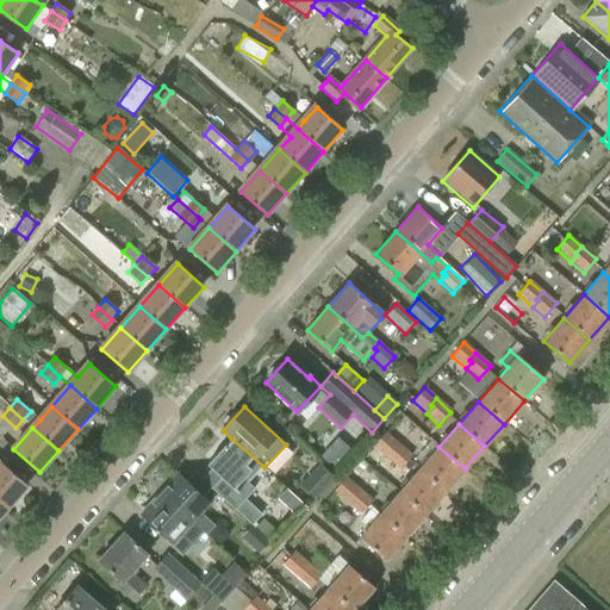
[(392,449),(398,443),(385,433),(373,447),(387,459),(393,452),(392,449)]
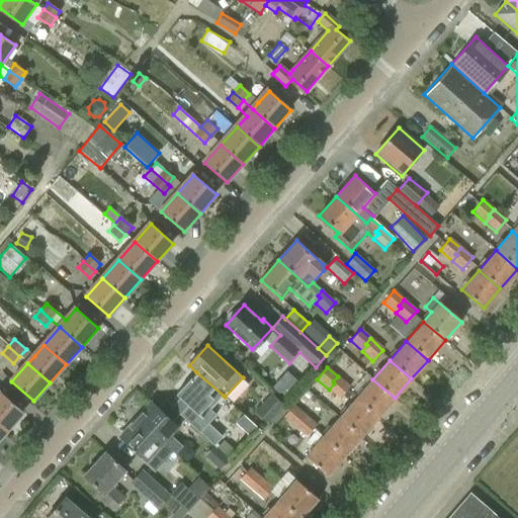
[(210,410),(224,396),(196,372),(176,395),(188,406),(180,415),(200,433),(214,445),(223,436),(208,424),(217,415),(210,410)]
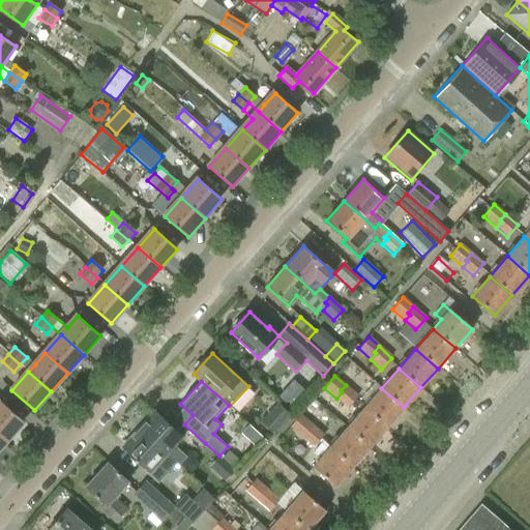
[(358,395),(346,385),(341,390),(342,392),(336,399),(347,408),(358,395)]
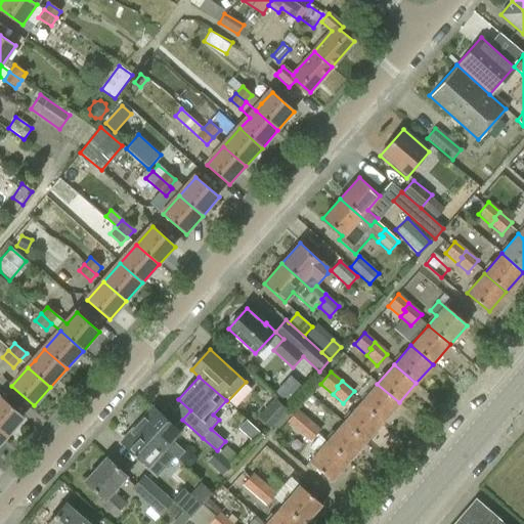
[(399,402),(377,384),(360,403),(382,422),(399,402)]
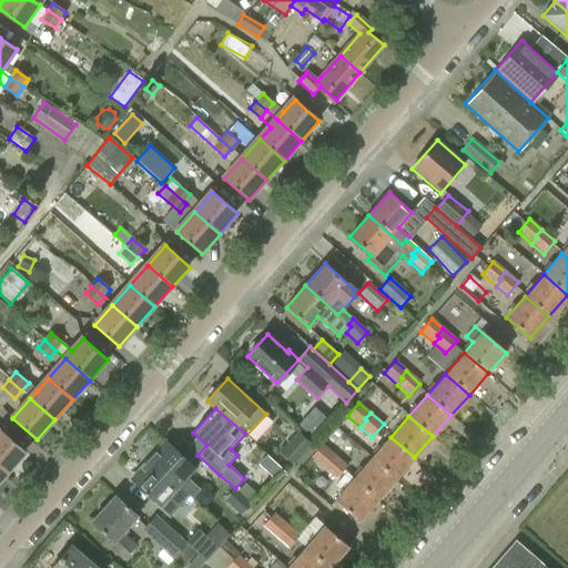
[(284,464),(288,468),(312,447),(294,428),(285,437),(290,442),(280,452),(287,460),(284,464)]
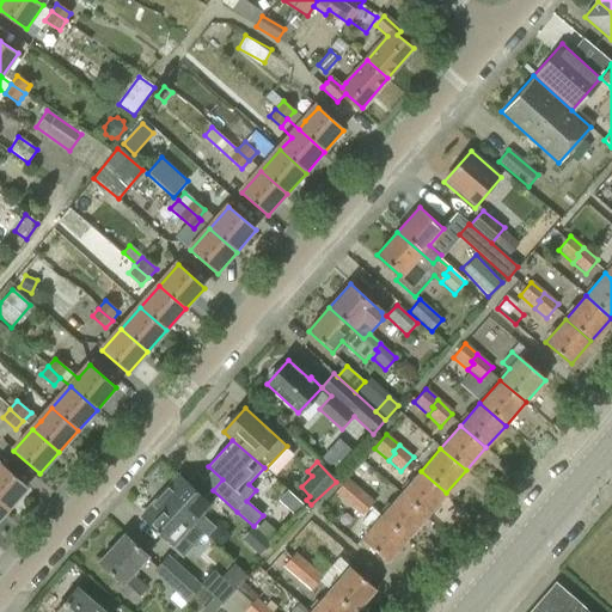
[(1,465),(0,465),(0,502),(8,509),(18,499),(28,488),(1,465)]
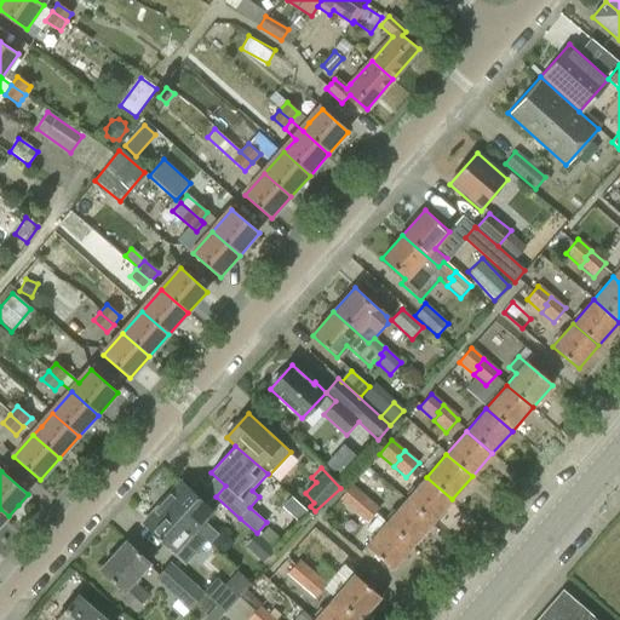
[(452,499),(426,477),(406,500),(432,523),(452,499)]
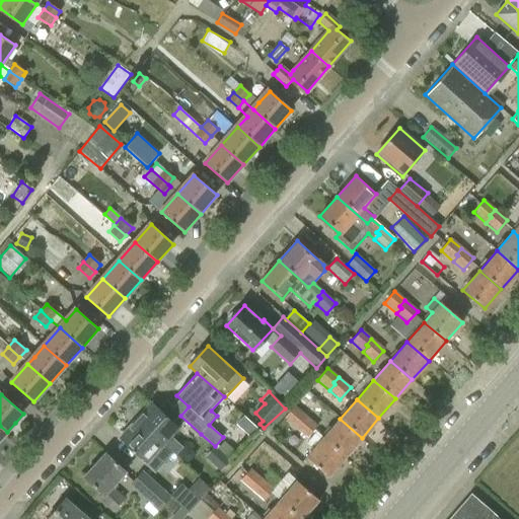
[(179,428),(151,402),(135,421),(170,452),(171,451),(176,455),(182,448),(170,437),(179,428)]
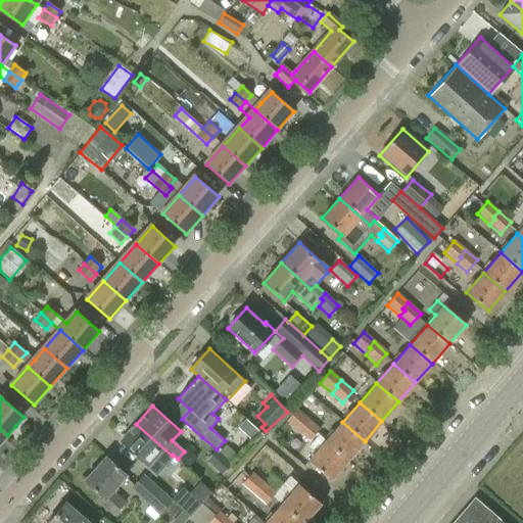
[(301,425),(307,419),(297,409),(286,421),(298,432),(303,426),(301,425)]
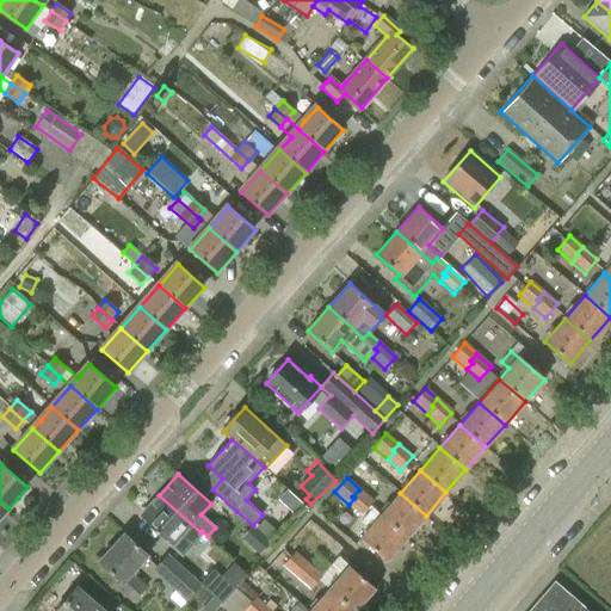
[(374,501),(359,489),(352,497),(355,498),(349,505),(360,516),(374,501)]
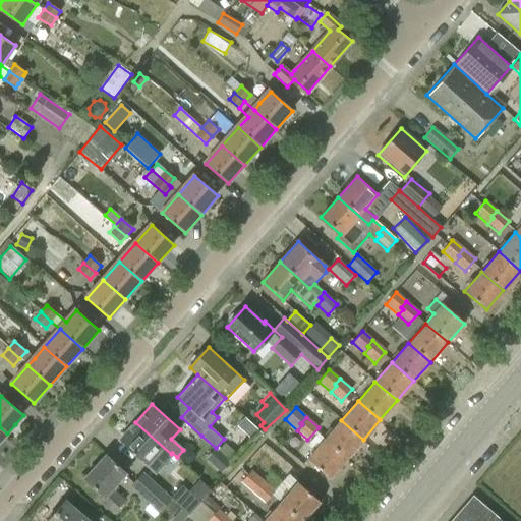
[(325,439),(347,457),(363,440),(341,420),(325,439)]
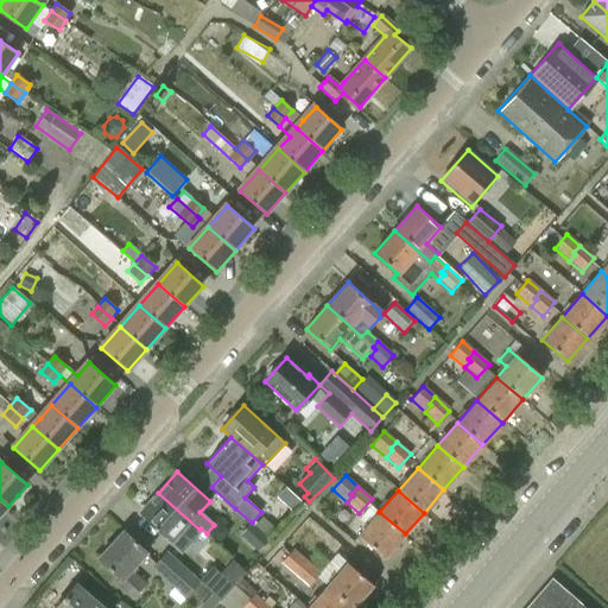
[(139,514),(171,543),(181,534),(190,544),(202,531),(206,533),(207,533),(201,529),(200,530),(158,493),(139,514)]
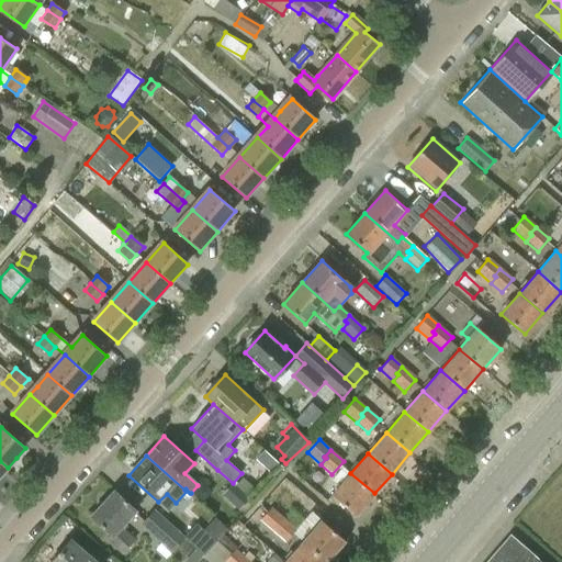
[(355,516),(374,493),(350,473),(332,495),(355,516)]
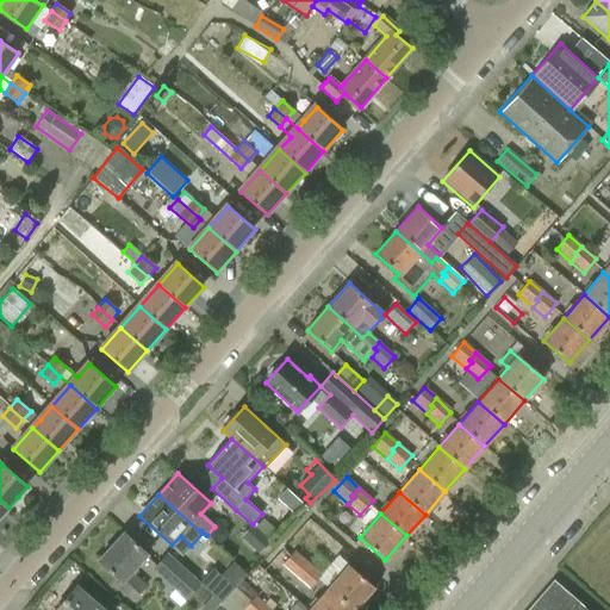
[(251,526),(249,528),(267,545),(278,531),(263,520),(254,529),(251,526)]
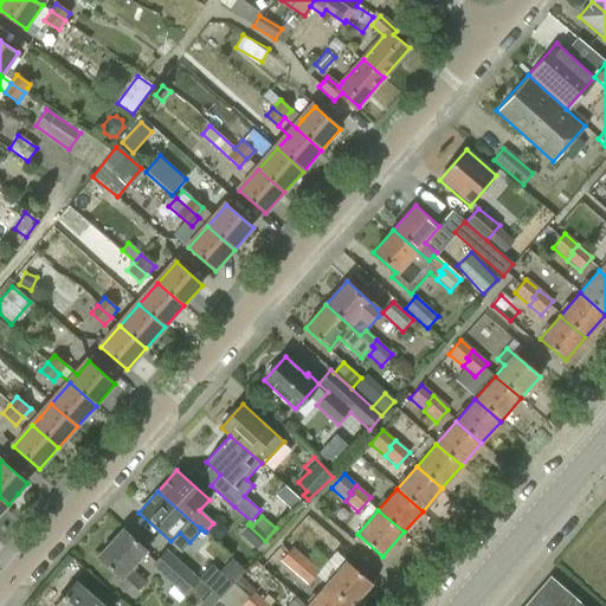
[(258,550),(265,541),(247,524),(239,534),(258,550)]
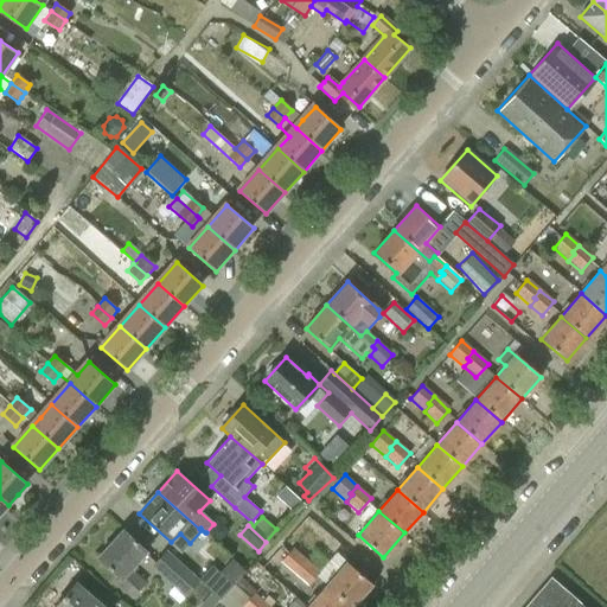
[(146,585),(131,570),(147,551),(123,530),(97,558),(120,579),(114,585),(132,600),(146,585)]
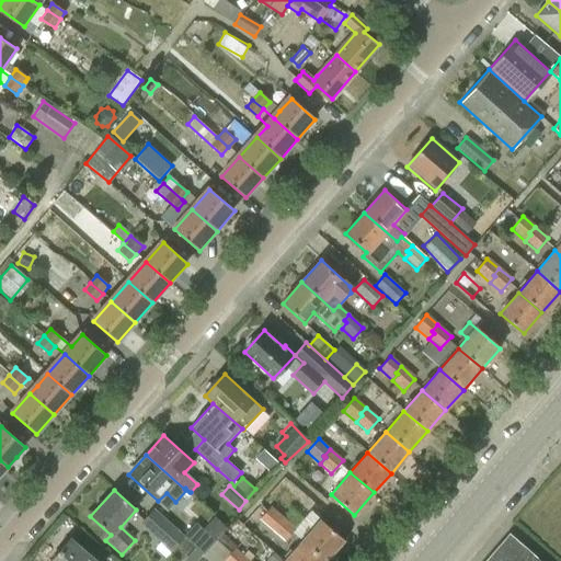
[(271,507),(266,512),(260,519),(273,531),(278,526),(277,524),(283,517),(272,508),(271,507)]
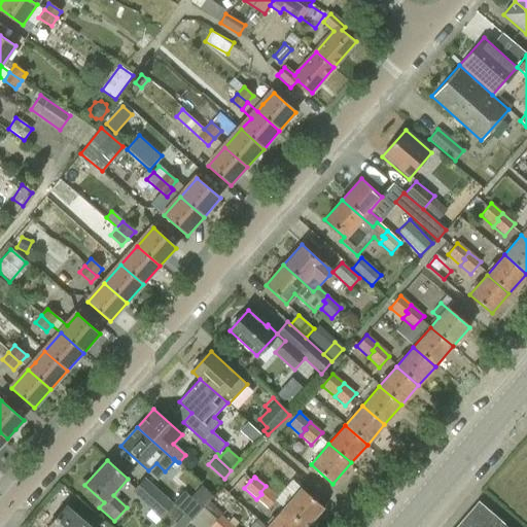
[(171,504),(144,480),(134,491),(161,516),(171,504)]
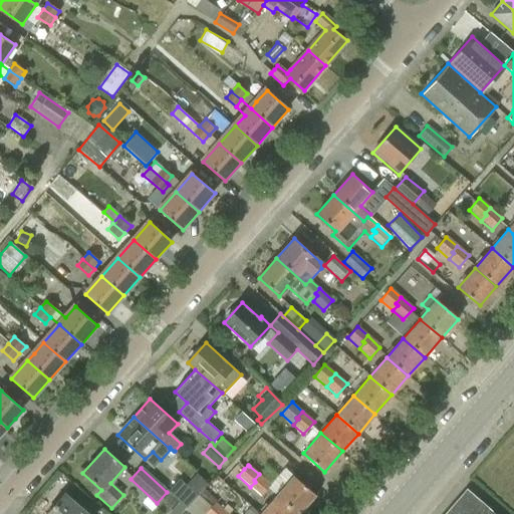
[(271,485),(259,474),(254,480),(255,482),(250,487),(261,496),(271,485)]
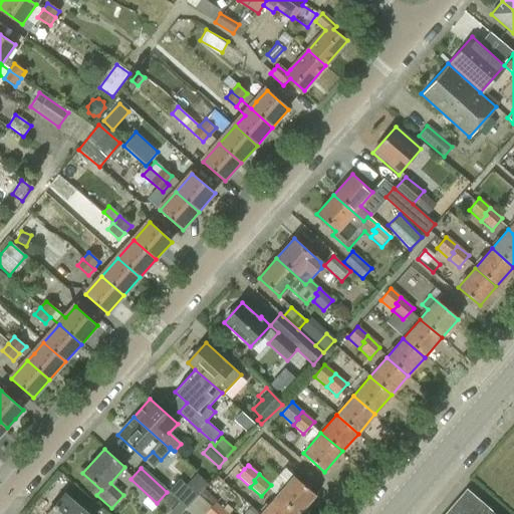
[(293,477),(278,495),(299,513),(314,495),(293,477)]
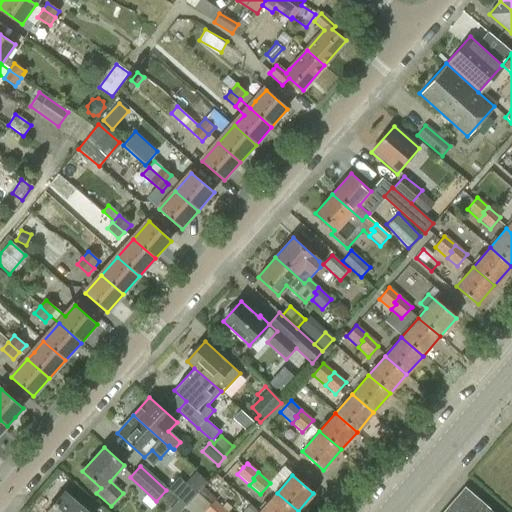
[(167,490),(178,501),(186,507),(204,486),(196,479),(189,487),(178,477),(167,490)]
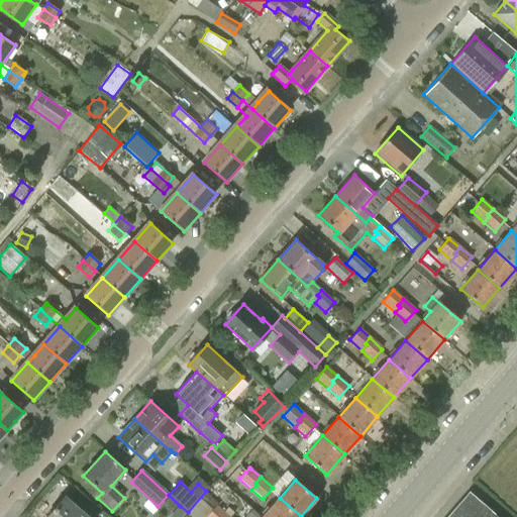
[(497,516),(469,492),(446,516),(497,516)]
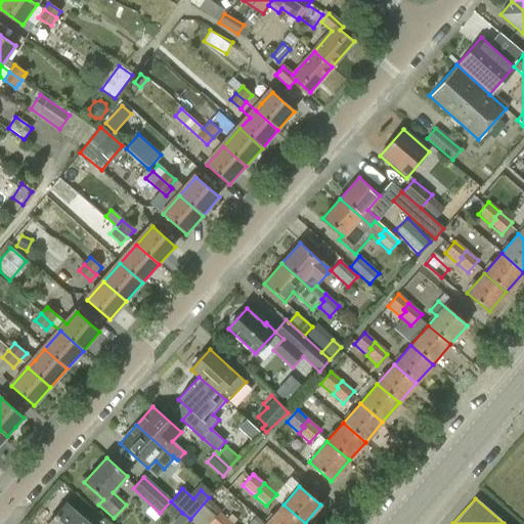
[(88,523),(66,504),(47,523),(88,523)]
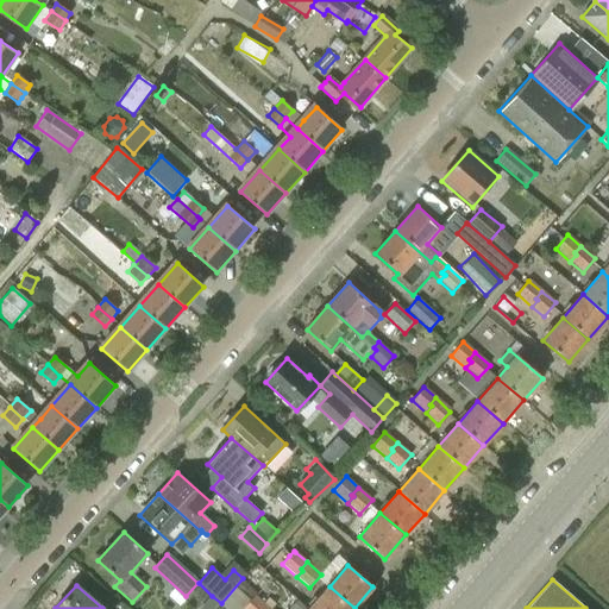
[(353,608),(355,608),(330,586),(309,608),(353,608)]
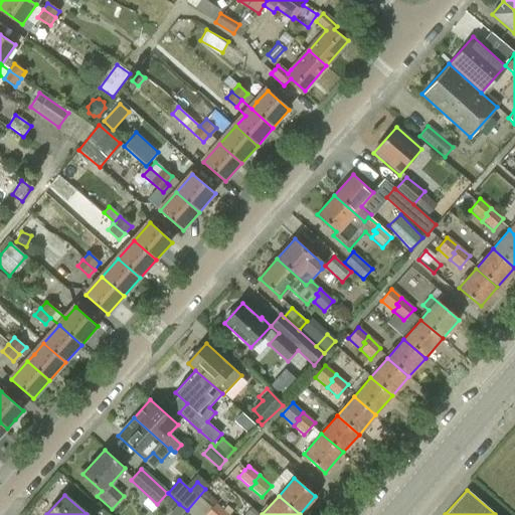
[(182,514),(187,510),(179,504),(169,514),(182,514)]
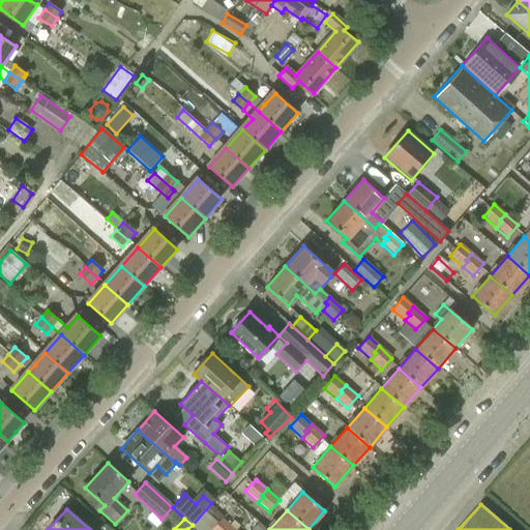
[(231,529),(233,528),(222,519),(211,529),(231,529)]
